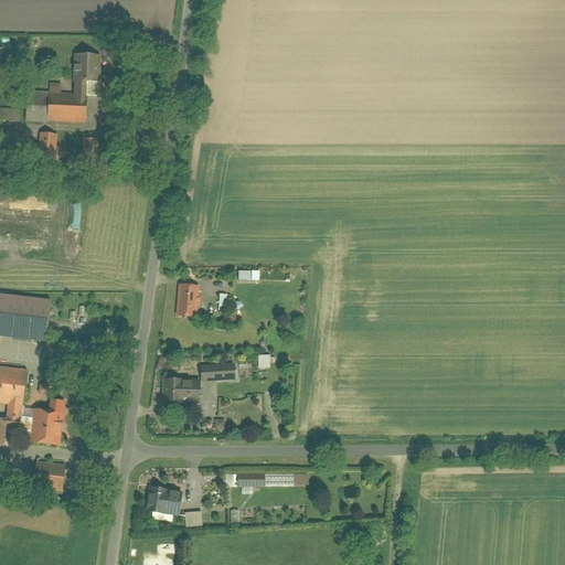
[(103,87),(103,56),(77,56),(77,86),(89,87),(103,87)]
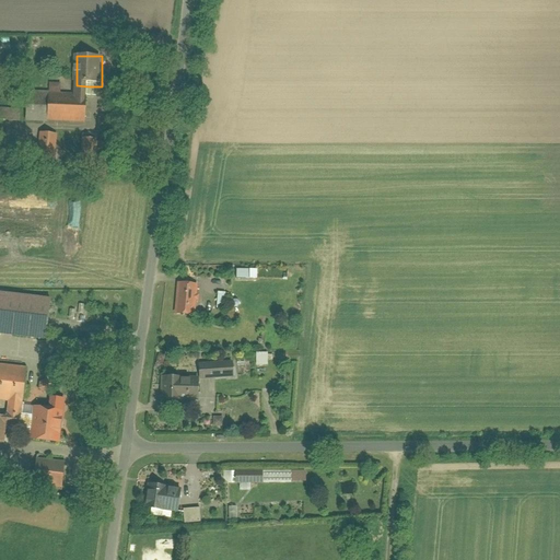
[(63,84),(51,84),(51,92),(51,95),(62,95),(63,84)]
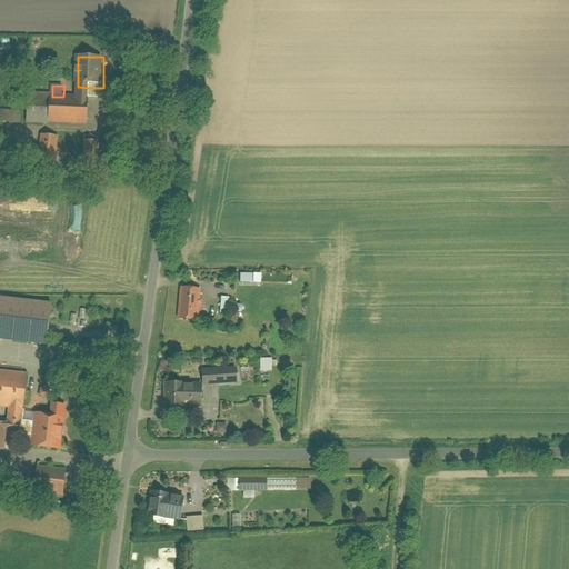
[(78,87),(77,98),(90,98),(90,88),(78,87)]
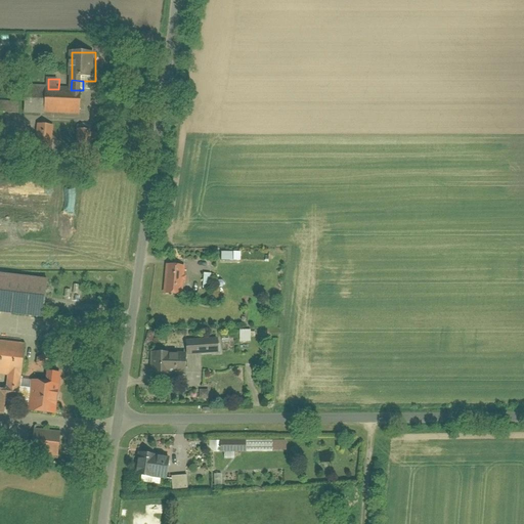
[(95,81),(83,81),(83,90),(83,92),(94,93),(95,81)]
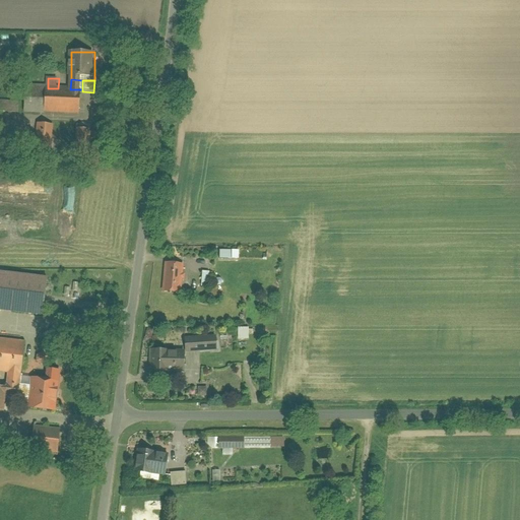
[(26,84),(25,110),(47,111),(48,88),(48,85),(26,84)]
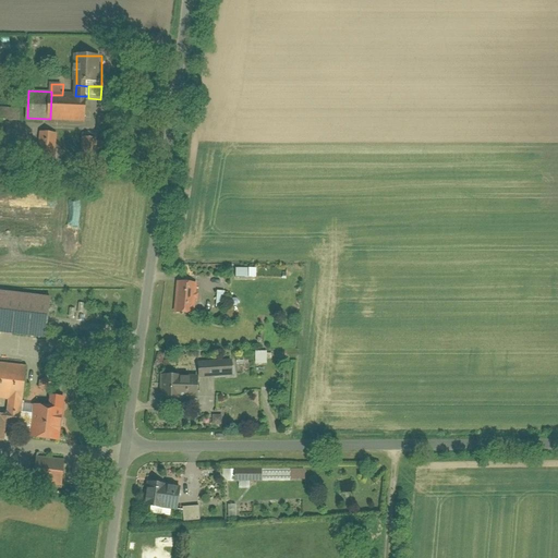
[(51,95),(50,119),(50,123),(87,124),(88,98),(88,96),(75,96),(62,95),(51,95)]
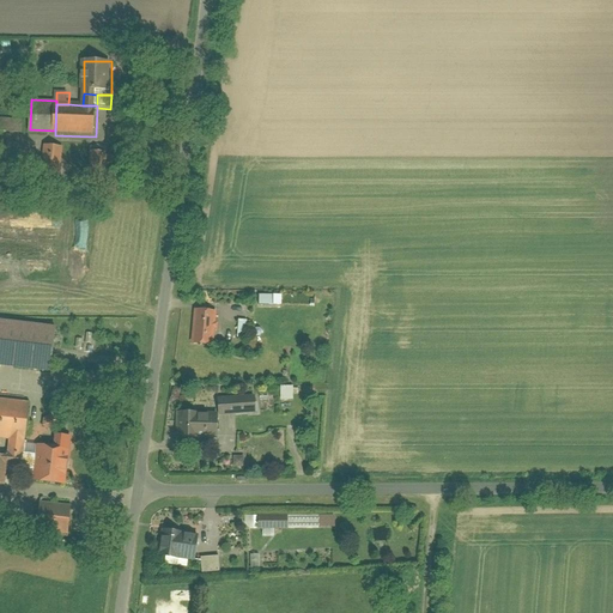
[(22,119),(0,117),(0,131),(20,132),(22,119)]
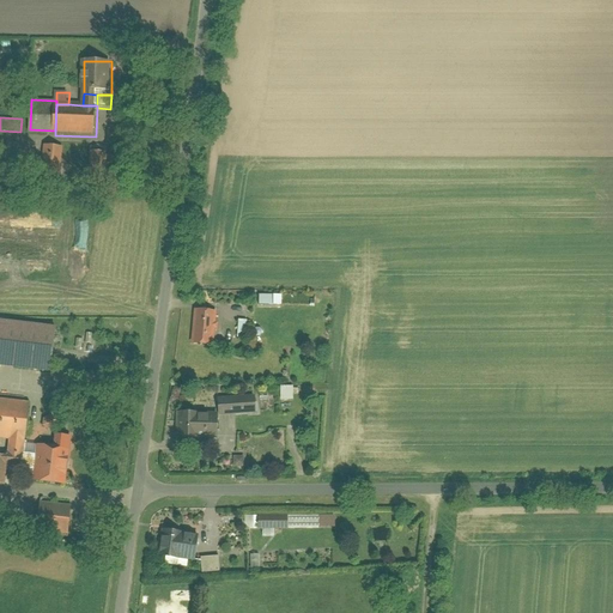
[(64,146),(46,144),(41,184),(60,187),(64,146)]
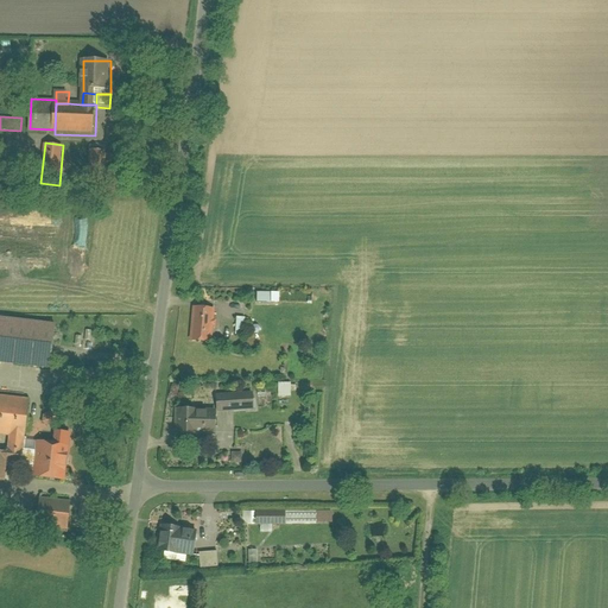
[(108,151),(92,150),(89,181),(105,182),(107,160),(113,162),(113,156),(107,156),(108,151)]
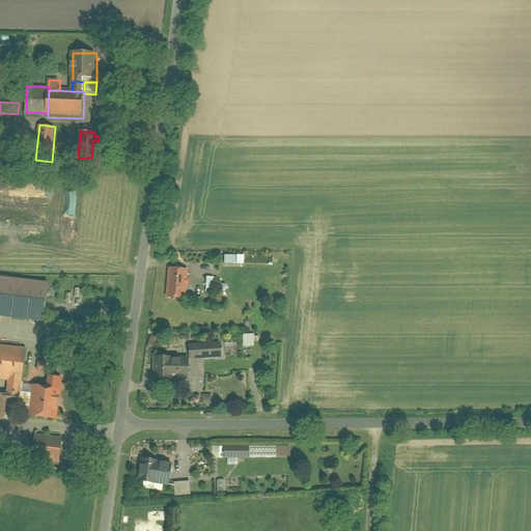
[(67,192),(60,242),(73,244),(79,193),(67,192)]
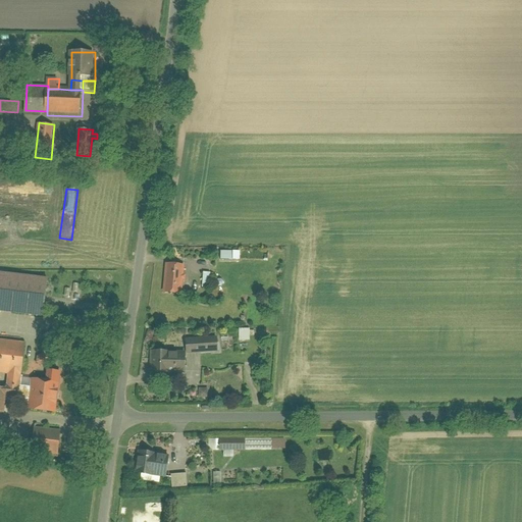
[(242,259),(243,251),(223,251),(223,259),(242,259)]
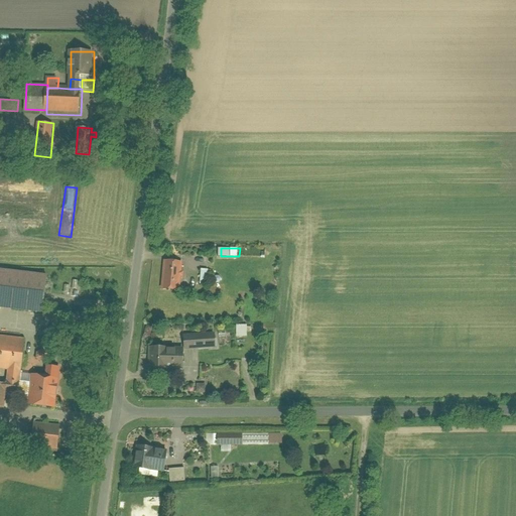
[(181,262),(163,259),(159,287),(177,289),(181,262)]
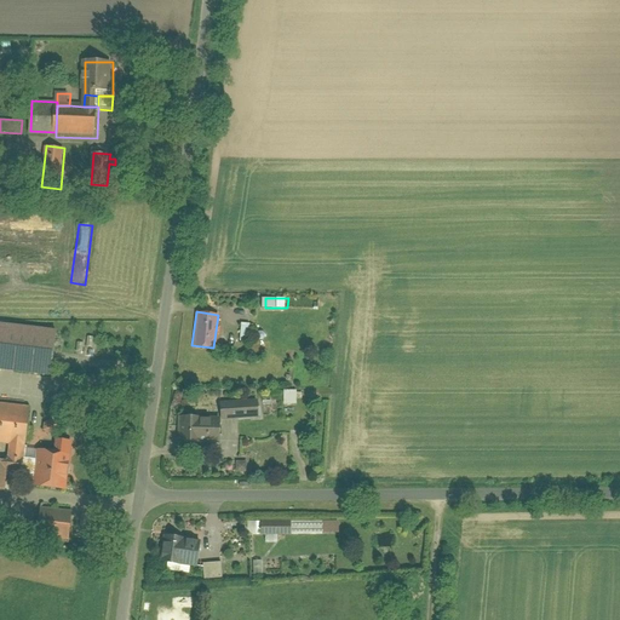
[(0,323),(0,369),(49,375),(53,331),(0,323)]
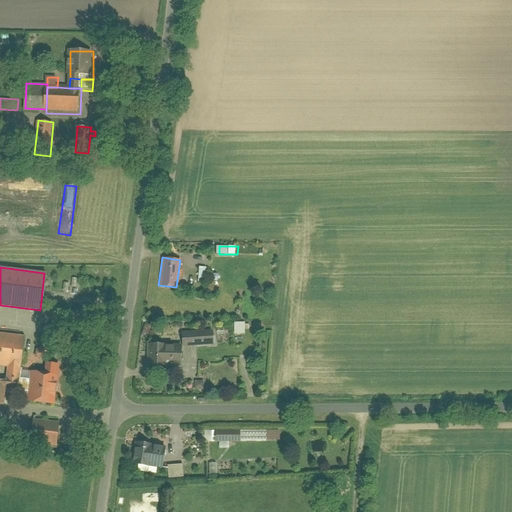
[(245,324),(233,324),(233,335),(245,335),(245,324)]
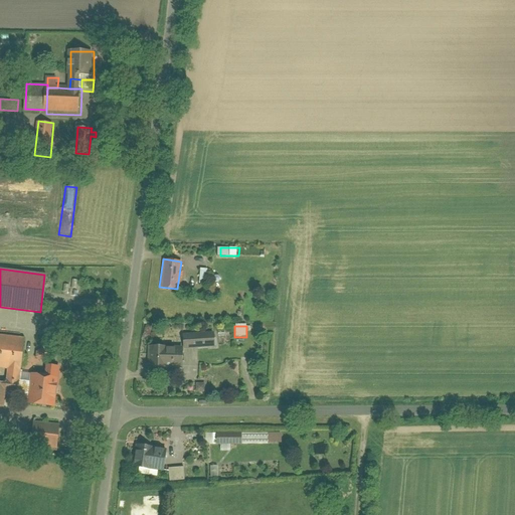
[(213,332),(182,334),(183,349),(214,347),(213,332)]
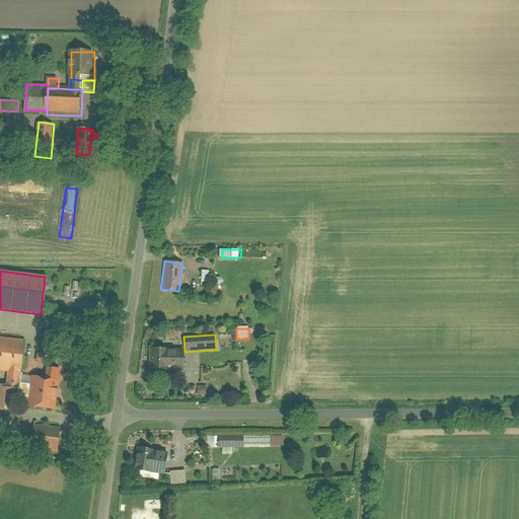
[(23,341),(0,338),(0,371),(19,373),(23,341)]
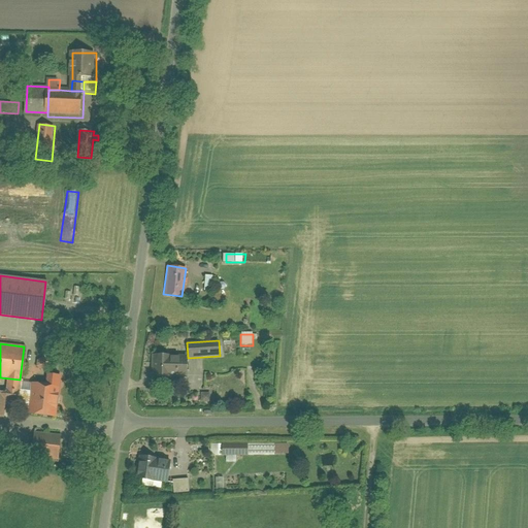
[(167,356),(152,355),(152,376),(166,376),(166,374),(186,374),(186,357),(167,357),(167,356)]
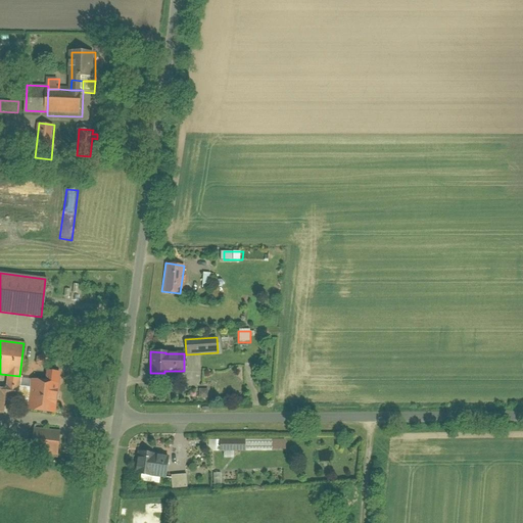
[(39,367),(50,366),(49,355),(38,357),(39,367)]
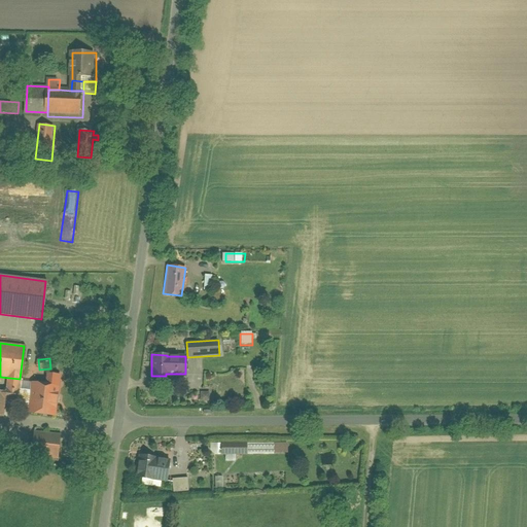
[(56,386),(28,384),(26,410),(54,413),(56,386)]
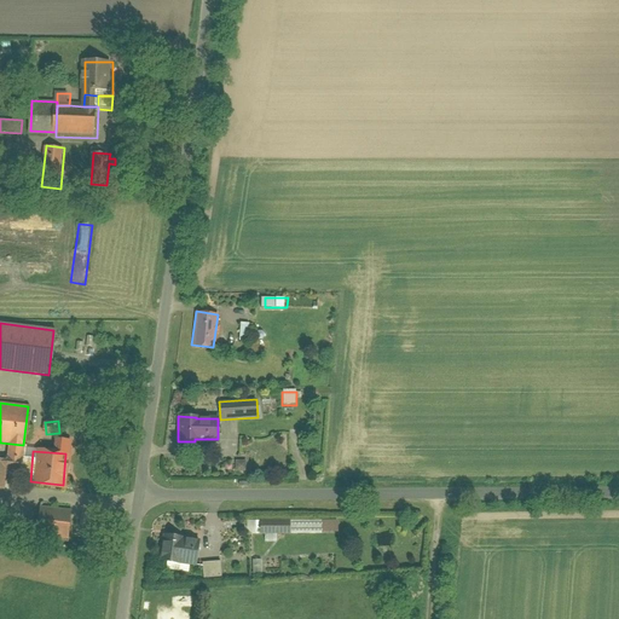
[(246,464),(236,463),(236,474),(246,474),(246,464)]
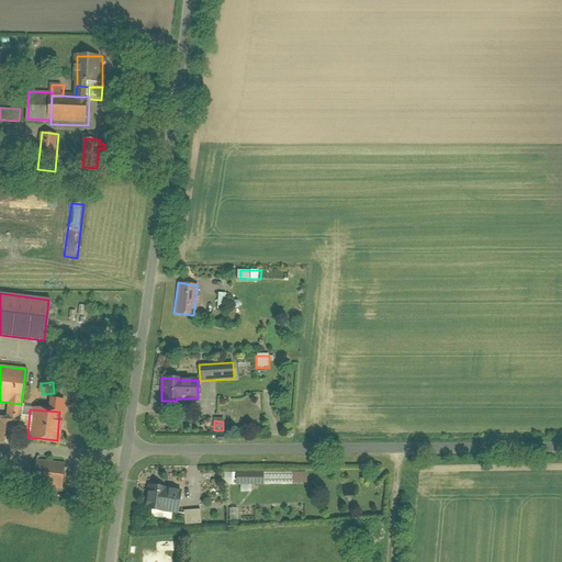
[(63,463),(38,460),(35,485),(59,489),(63,463)]
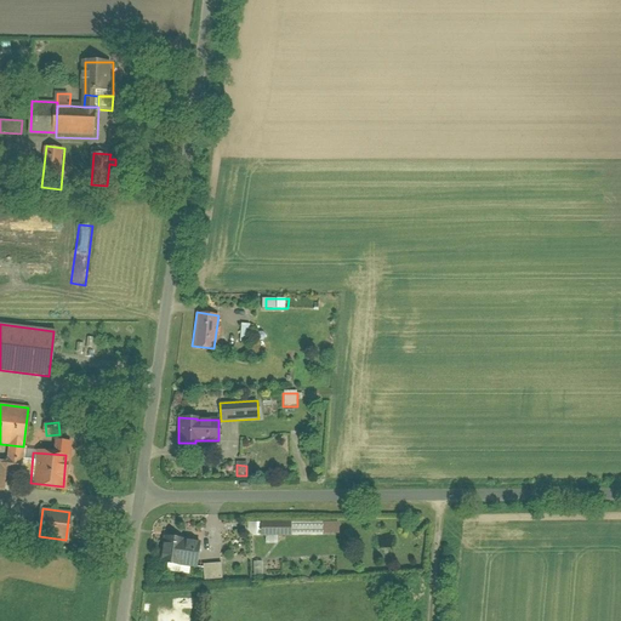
[(248,535),(260,535),(260,522),(248,522),(248,535)]
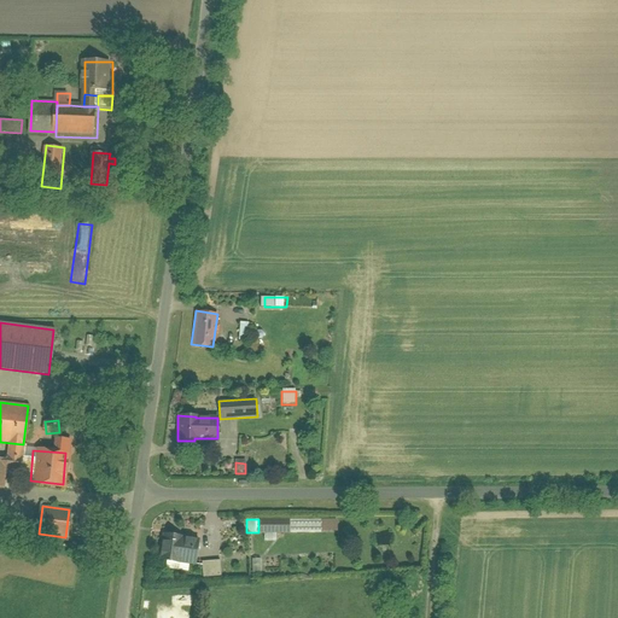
[(287,519),(258,519),(258,532),(287,532),(287,519)]
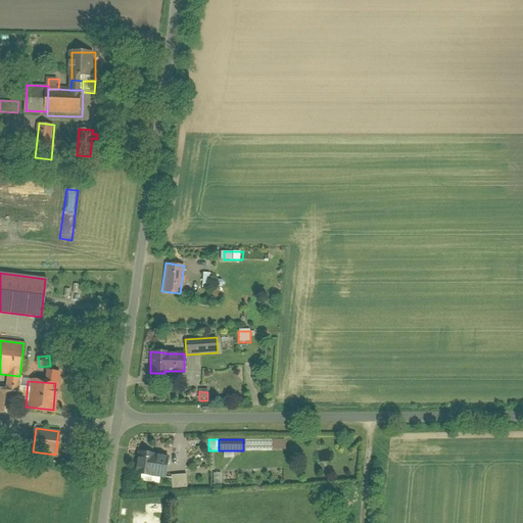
[(243,439),(243,450),(271,450),(271,439),(243,439)]
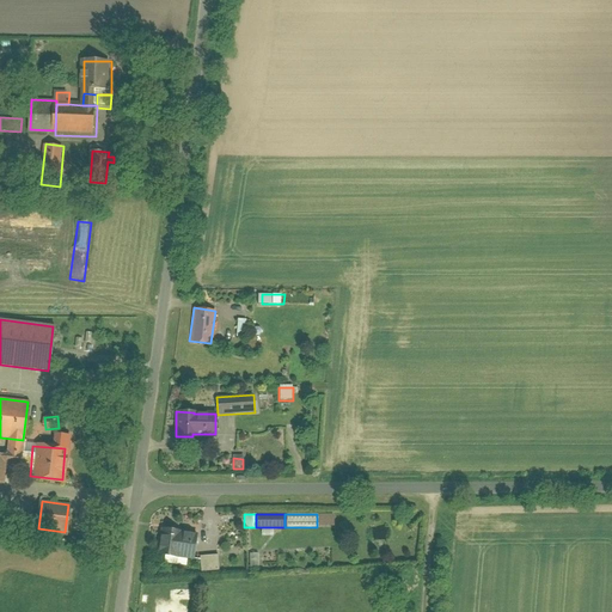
[(317,514),(317,527),(332,528),(332,514),(317,514)]
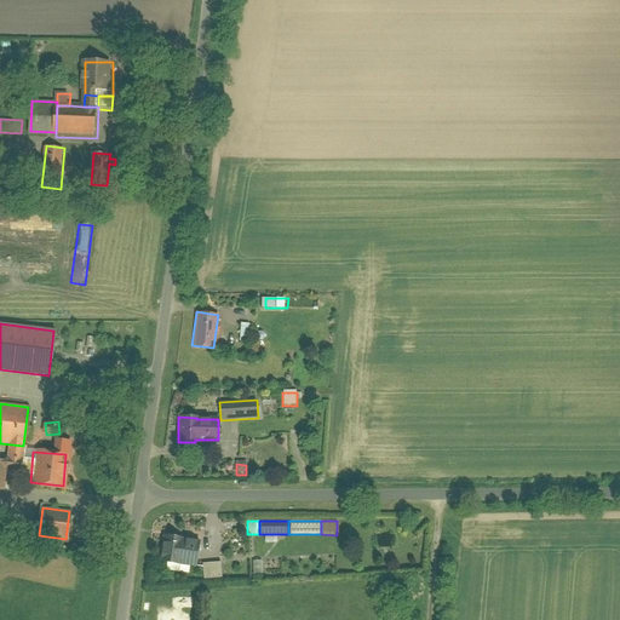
[(200,541),(165,537),(165,544),(161,562),(196,567),(200,541)]
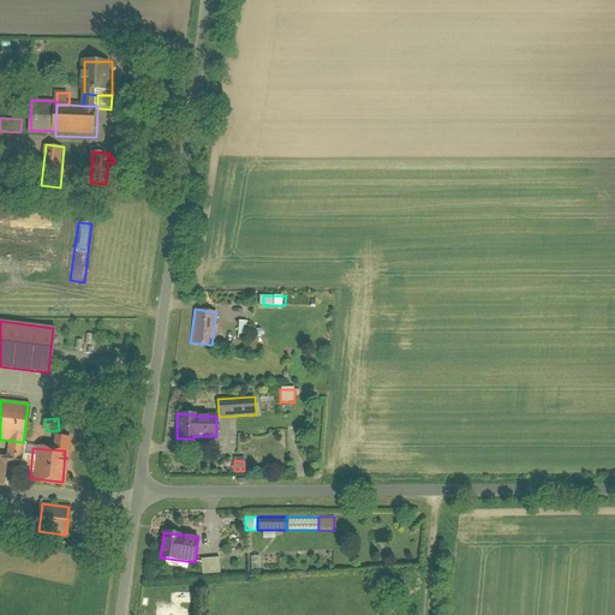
[(218,557),(199,559),(201,574),(219,573),(218,557)]
